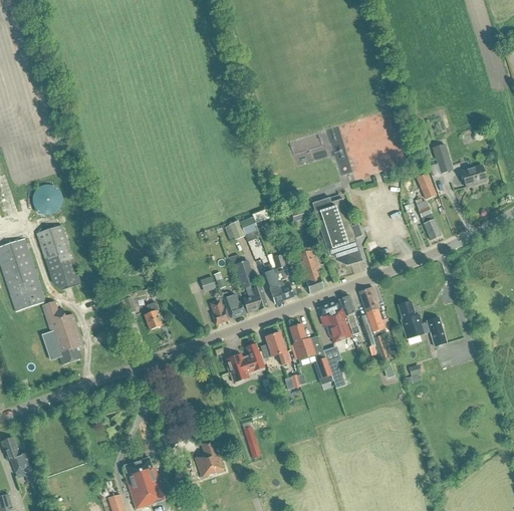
[(354,114),(331,121),(346,168),(359,164),(358,161),(362,159),(351,124),(357,122),(354,114)]
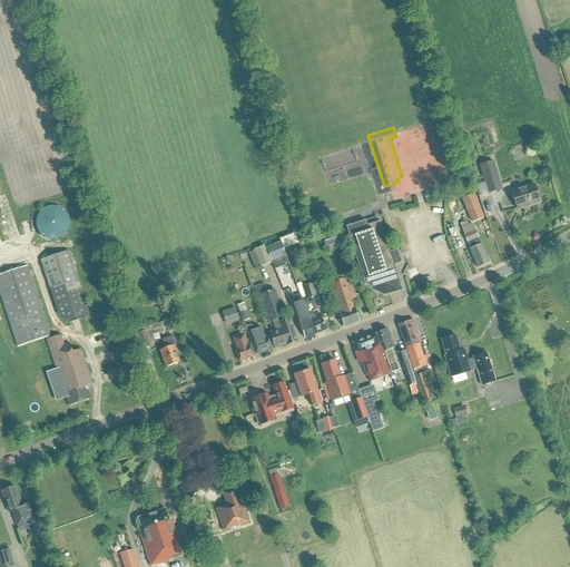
[(327,147),(331,160),(361,153),(357,139),(327,147)]
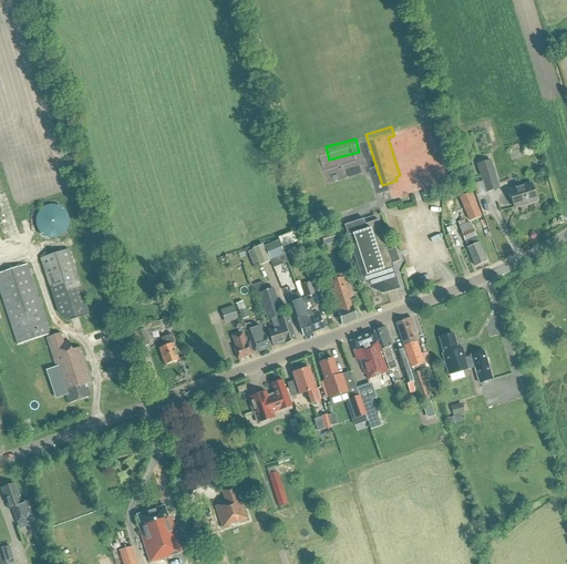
[(485,190),(498,186),(491,157),(476,162),(485,190)]
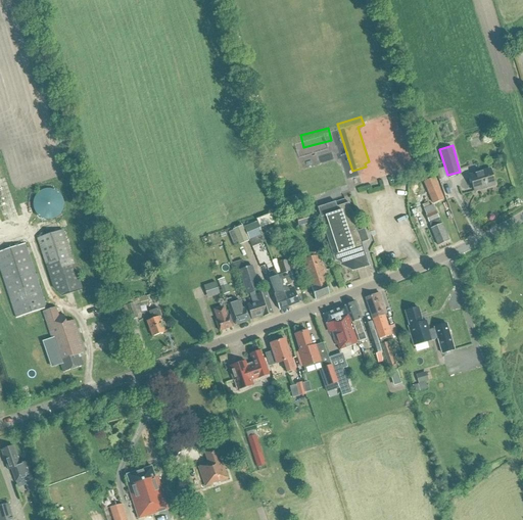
[(473,188),(494,182),(489,168),(469,174),(473,188)]
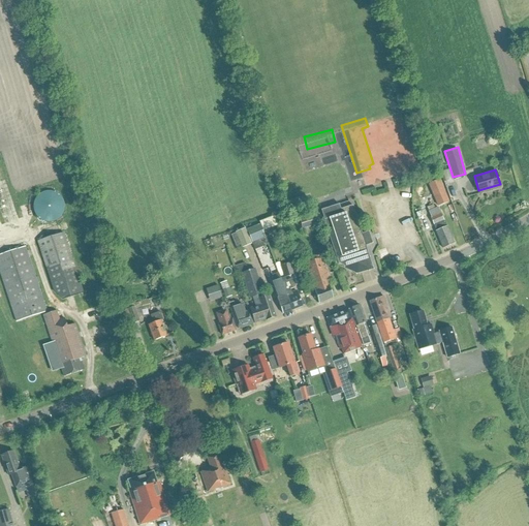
[(305,171),(298,173),(303,188),(310,186),(305,171)]
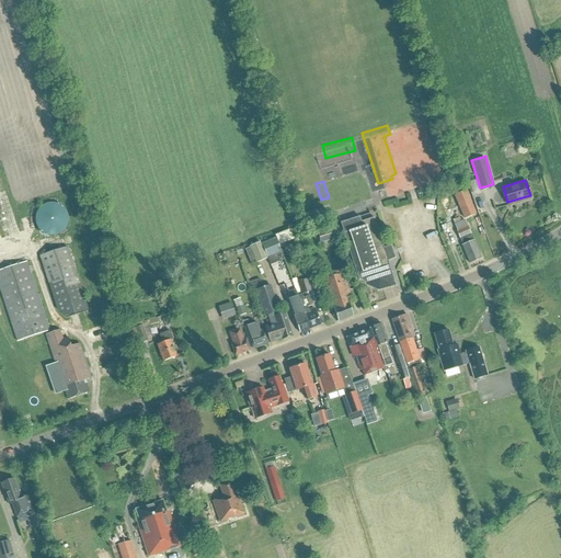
[(476,212),(467,189),(454,194),(464,217),(476,212)]
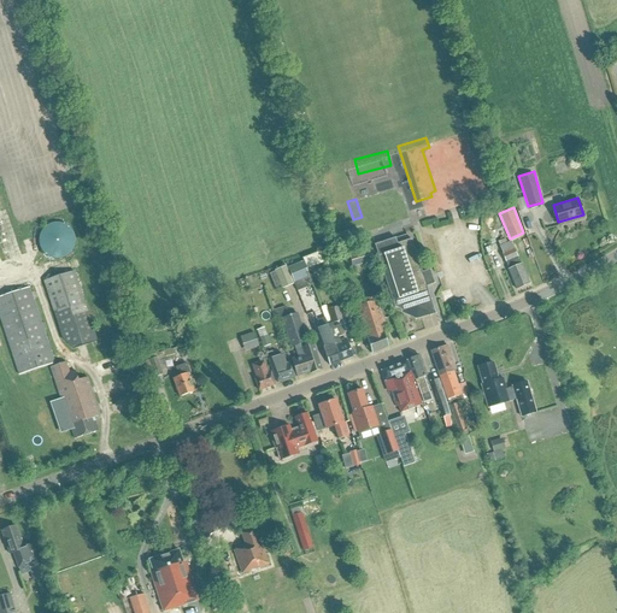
[(341,241),(359,235),(357,225),(339,231),(341,241)]
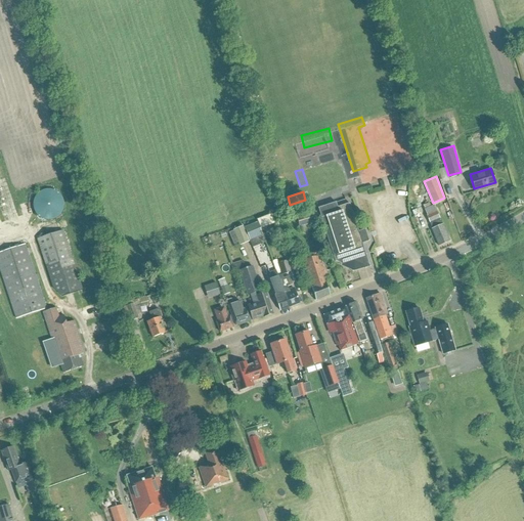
[(337,205),(338,210),(320,215),(334,258),(341,261),(352,268),(368,262),(361,240),(366,237),(363,230),(359,231),(349,201),(337,205)]
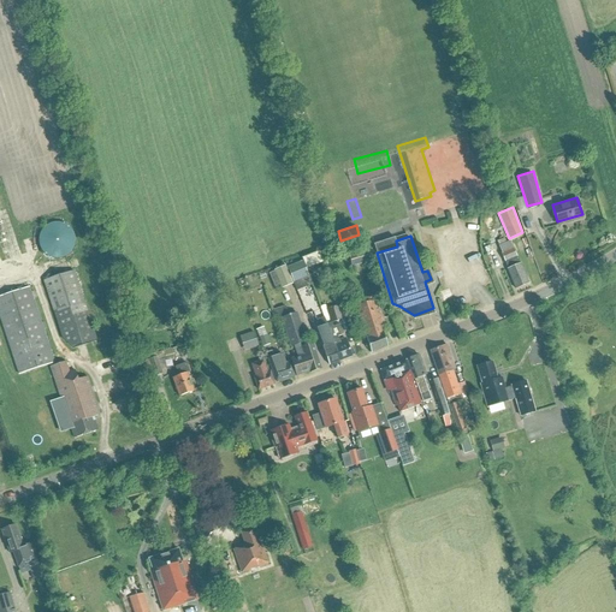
[(515,285),(528,280),(510,238),(498,243),(502,250),(501,250),(504,259),(509,257),(513,265),(508,267),(515,285)]
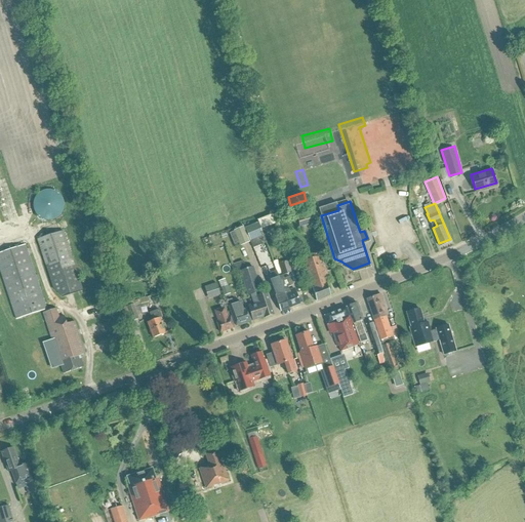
[(295,213),(298,226),(316,221),(313,208),(295,213)]
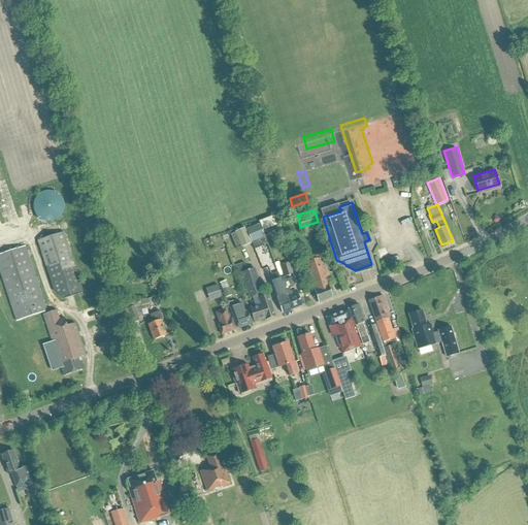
[(251,239),(264,234),(259,223),(246,227),(251,239)]
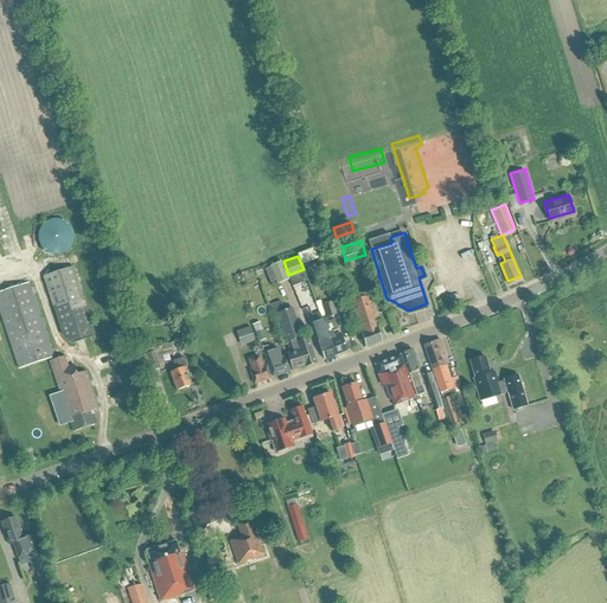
[(268,265),(276,283),(287,278),(280,261),(268,265)]
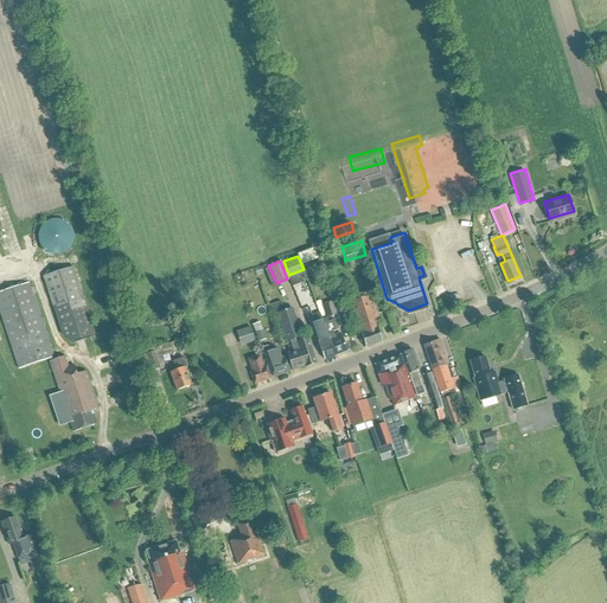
[(70,340),(95,333),(72,264),(43,274),(64,338),(70,340)]
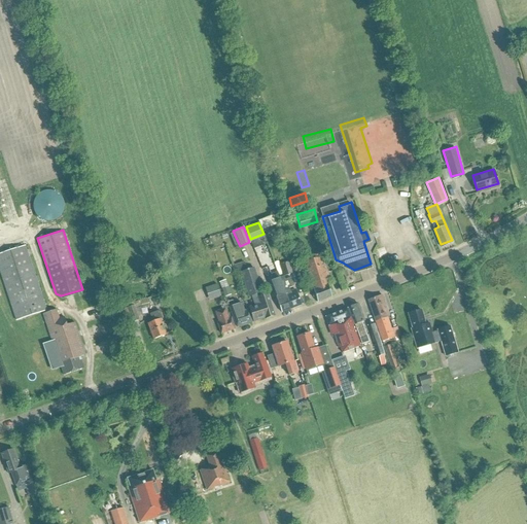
[(0,270),(16,318),(46,308),(25,243),(0,251),(0,270)]
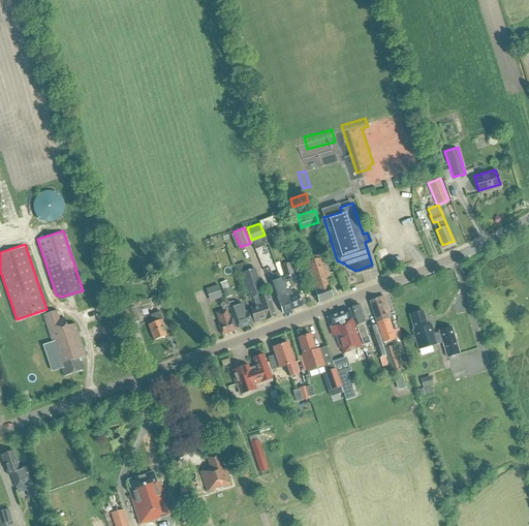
[(312,254),(313,258),(306,260),(314,287),(318,301),(333,296),(329,283),(327,277),(331,276),(322,251),(312,254)]
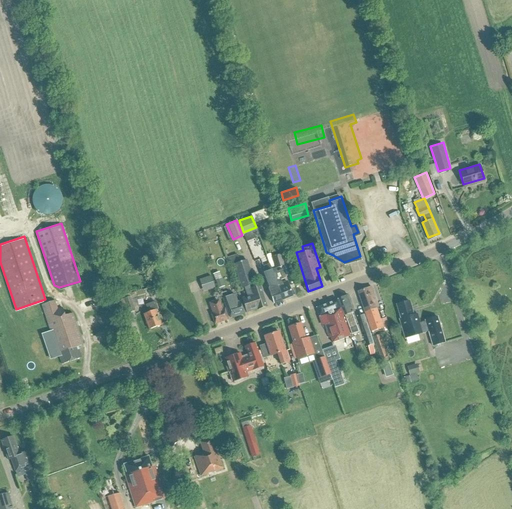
[(275,266),(281,264),(278,252),(271,255),(275,266)]
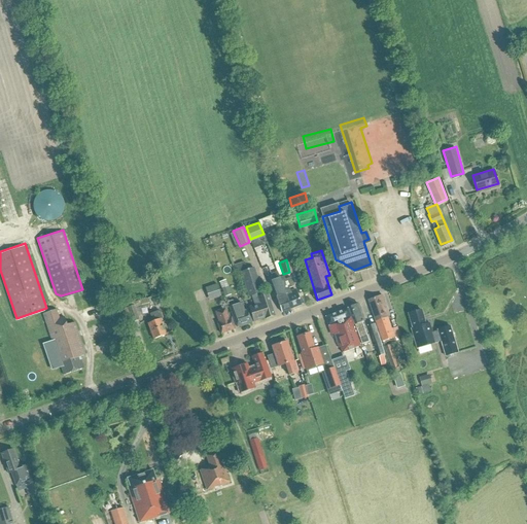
[(265,316),(274,313),(268,291),(262,293),(253,266),(241,270),(249,293),(251,292),(252,295),(253,294),(255,303),(249,305),(253,319),(264,316),(265,316)]
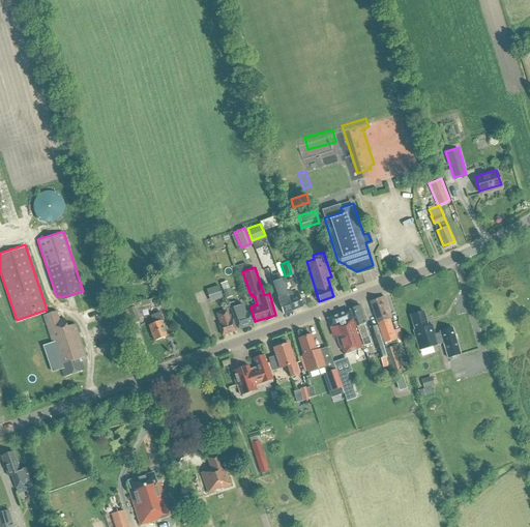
[(296,289),(291,291),(290,288),(295,286),(292,276),(283,281),(286,287),(285,287),(286,289),(293,309),(302,304),(301,302),(296,289)]
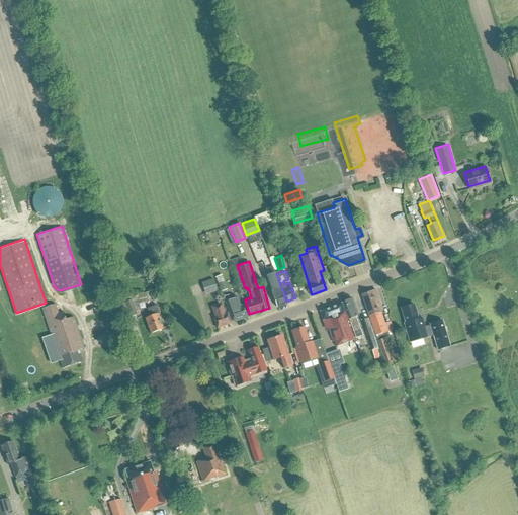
[(274,271),(270,272),(266,274),(272,289),(271,289),(276,305),(286,302),(279,282),(278,280),(278,281),(274,271)]
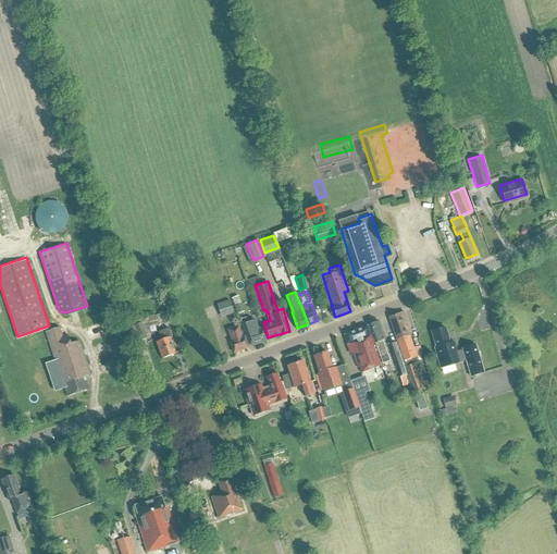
[(233,311),(229,297),(215,302),(220,316),(233,311)]
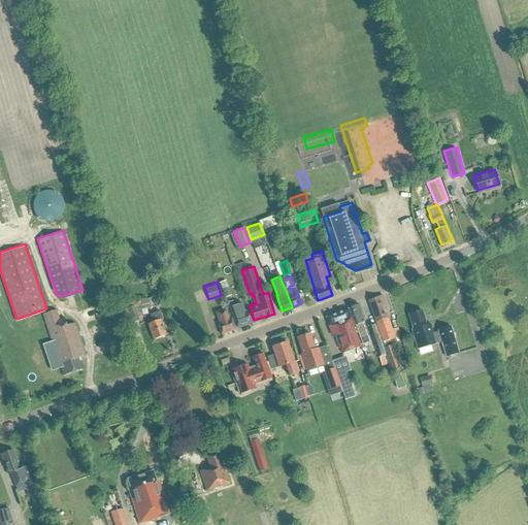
[(228,284),(222,286),(225,295),(231,293),(228,284)]
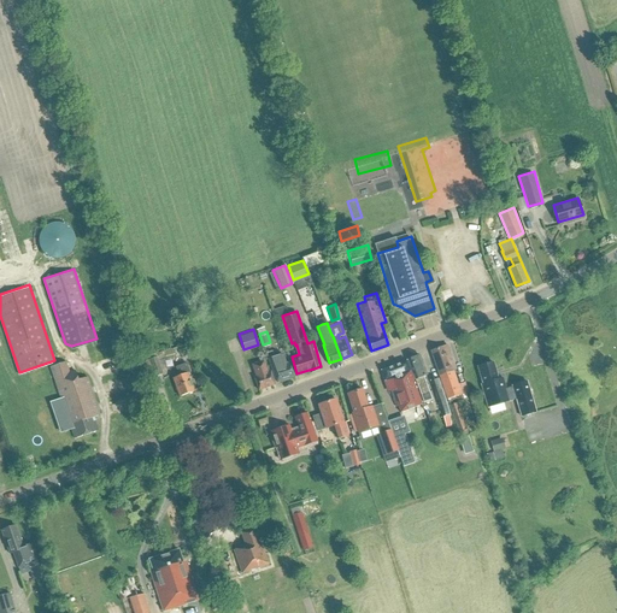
[(452,367),(454,367),(454,365),(453,365),(452,359),(451,357),(452,357),(447,342),(430,348),(447,396),(460,392),(452,367)]
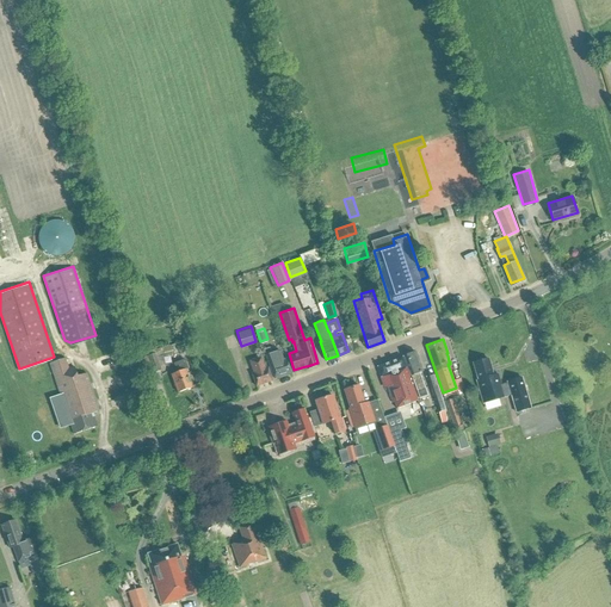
[(153,370),(161,367),(156,354),(173,350),(171,342),(146,350),(153,370)]
